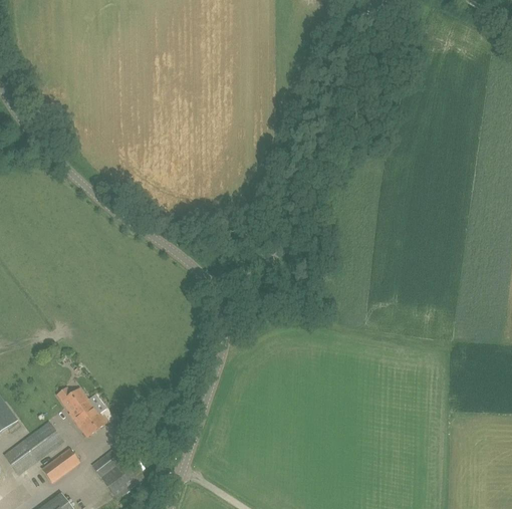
[(77,386),(69,392),(64,386),(56,392),(69,409),(67,410),(85,434),(103,420),(96,410),(99,408),(94,401),(90,404),(88,400),(86,397),(85,398),(77,386)]
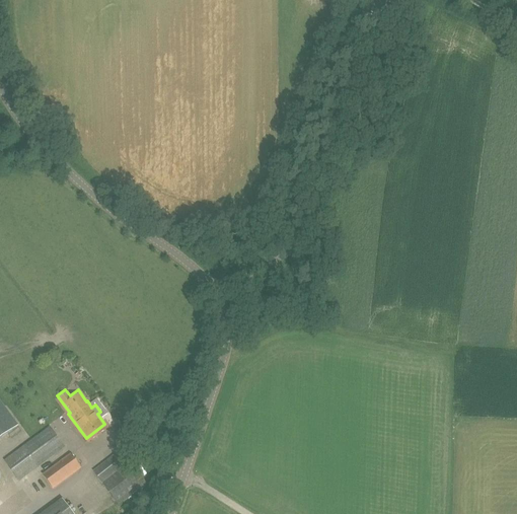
[(0,432),(15,421),(0,400),(0,432)]
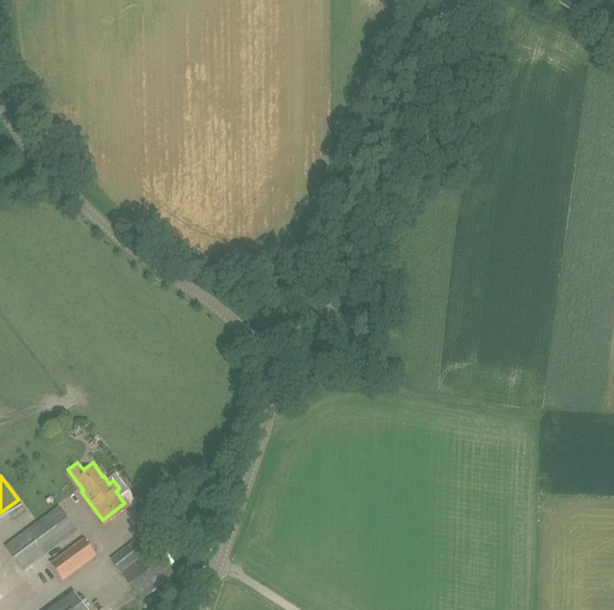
[(19,564),(74,526),(57,503),(3,542),(19,564)]
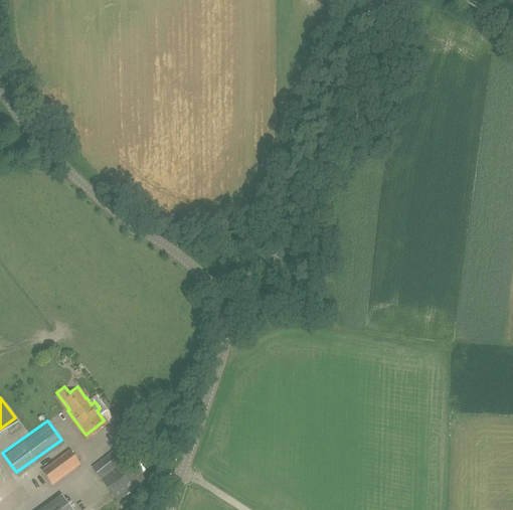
[(115,496),(143,475),(118,443),(91,464),(115,496)]
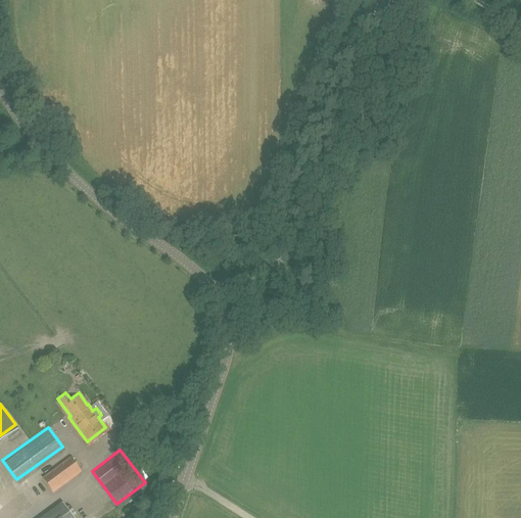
[(60,481),(79,467),(69,454),(50,468),(60,481)]
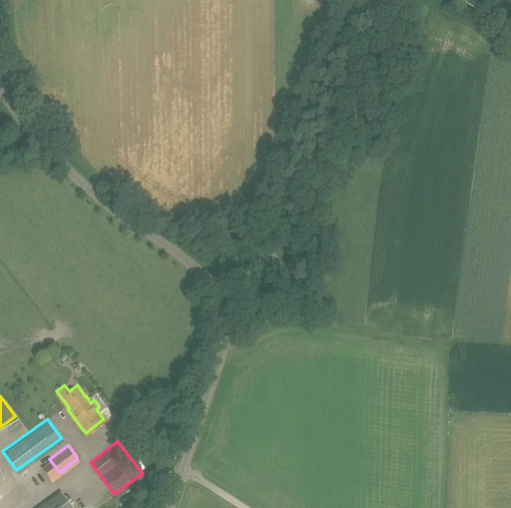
[(72,507),(59,489),(34,507),(72,507)]
